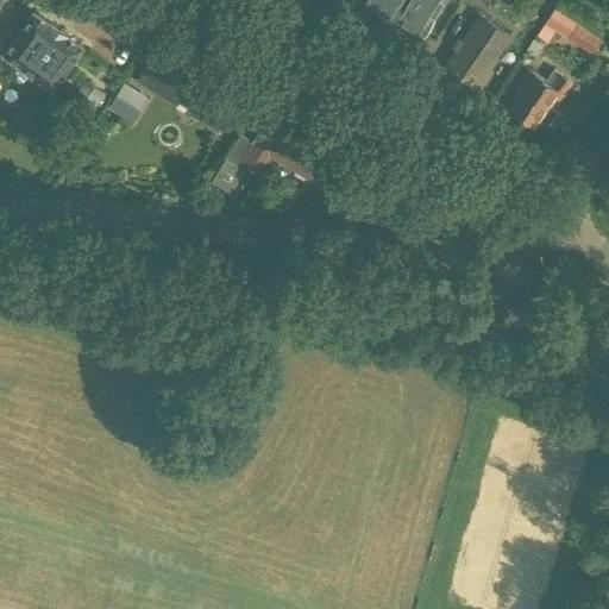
[(366,0),(396,18),(407,0),(366,0)]
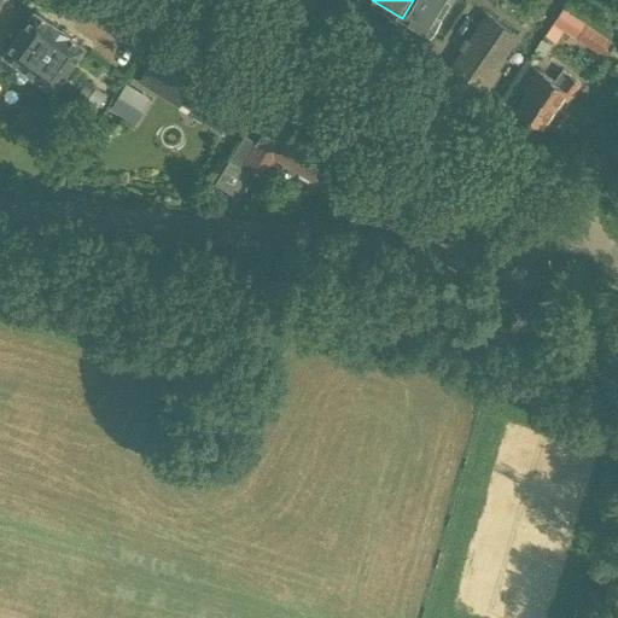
[(413,0),(402,18),(431,35),(441,18),(439,17),(449,0),(413,0)]
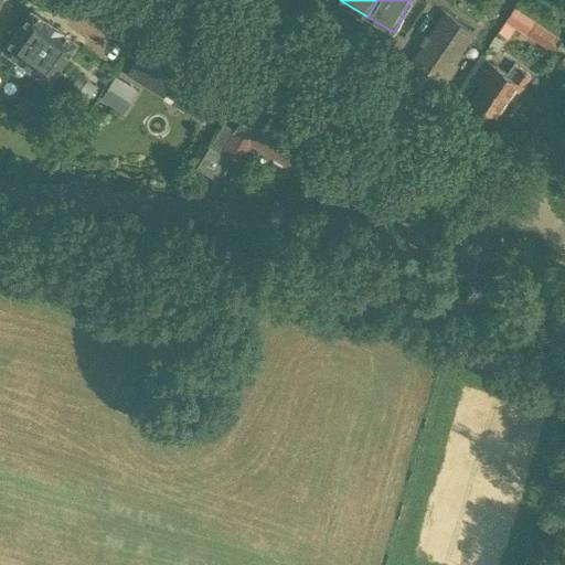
[(516,40),(520,33),(513,29),(522,16),(513,9),(487,48),(494,52),(505,35),(509,38),(510,35),(516,40)]
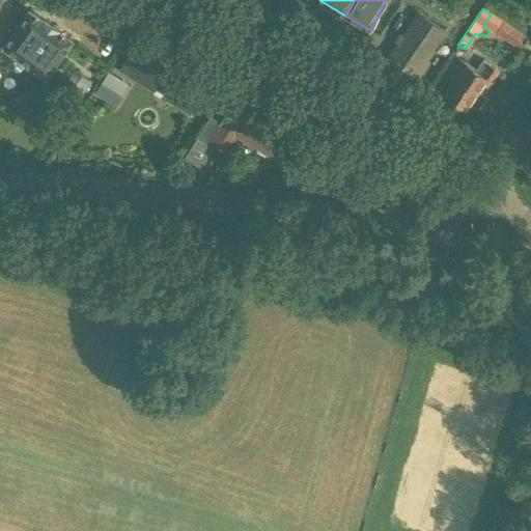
[(43,20),(29,9),(3,46),(45,76),(71,40),(57,30),(57,29),(44,19),(43,20)]
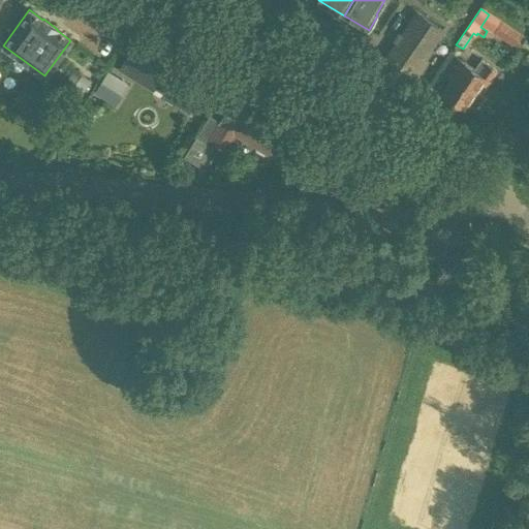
[(442,30),(417,12),(389,55),(413,72),(442,30)]
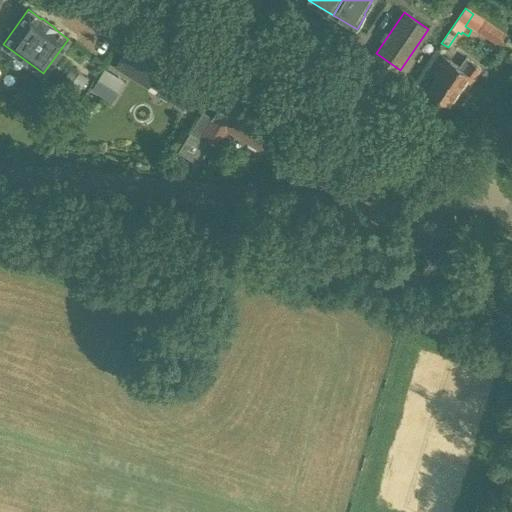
[(498,45),(506,32),(486,19),(478,31),(498,45)]
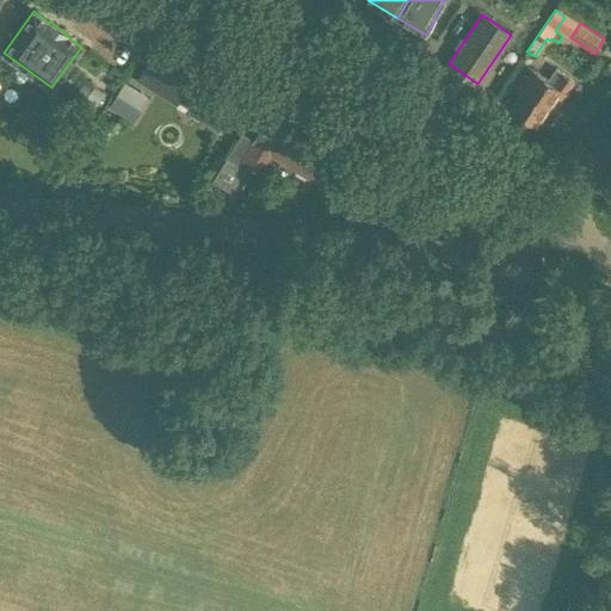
[(222,90),(229,79),(178,47),(176,50),(161,41),(137,79),(177,103),(179,99),(202,113),(201,116),(217,127),(235,98),(222,90)]
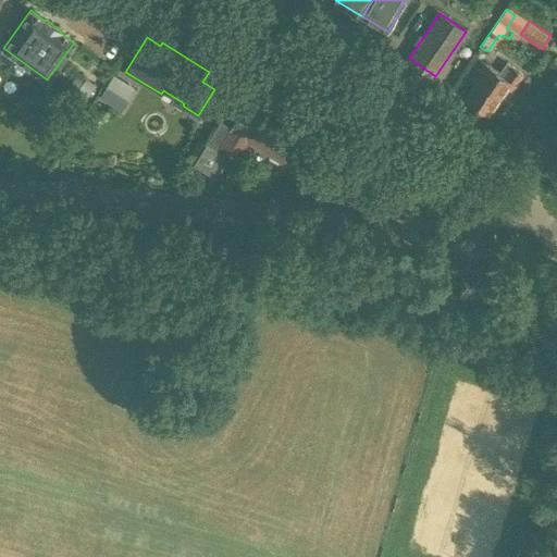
[(500,74),(482,62),(474,74),(480,77),(466,97),(491,113),(508,87),(512,90),(523,74),(512,66),(511,69),(507,64),(500,74)]
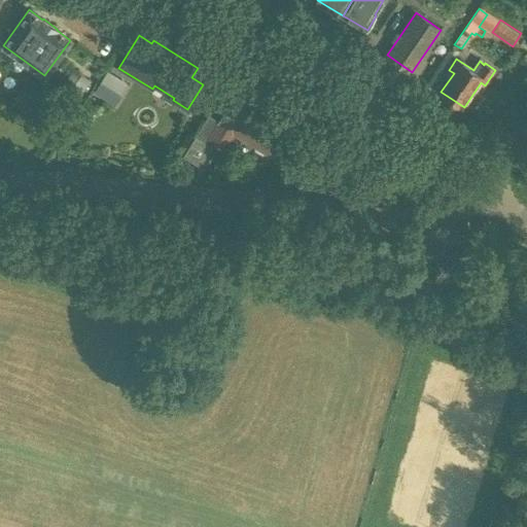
[(96,91),(117,102),(130,78),(108,67),(96,91)]
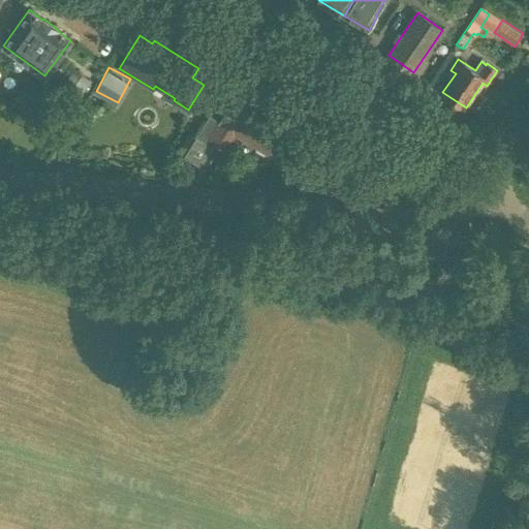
[(91,81),(74,68),(57,92),(74,104),(91,81)]
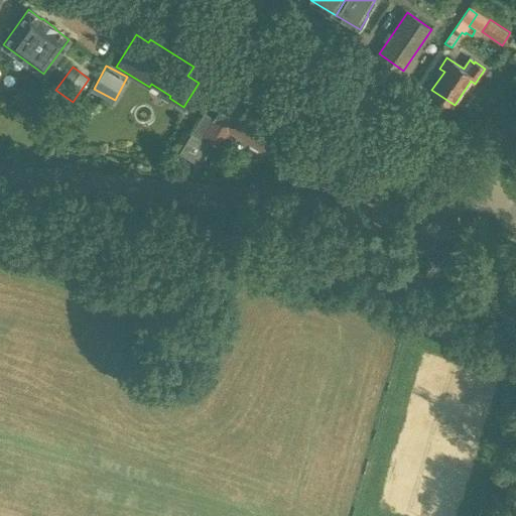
[(278,122),(241,100),(245,93),(234,86),(214,118),(205,112),(180,150),(196,159),(206,142),(203,140),(206,136),(219,144),(229,129),(248,140),(247,142),(261,150),(278,122)]
